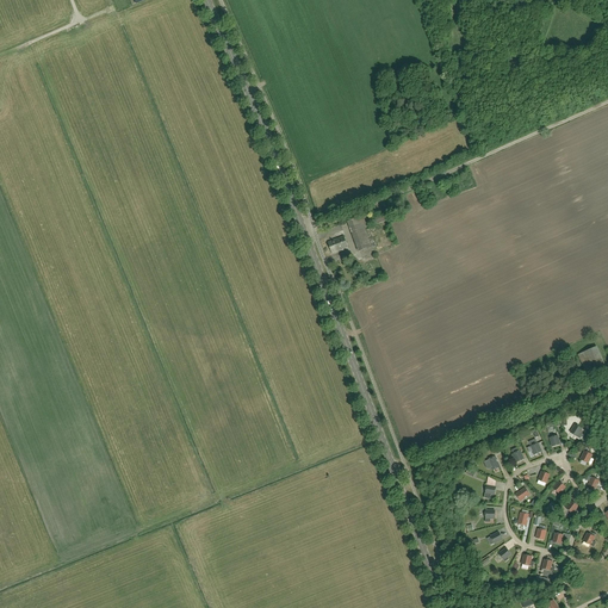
[(368,242),(363,225),(365,225),(360,213),(345,219),(349,231),(349,230),(357,249),(368,244),(370,244),(373,242),(373,240),(368,242)]
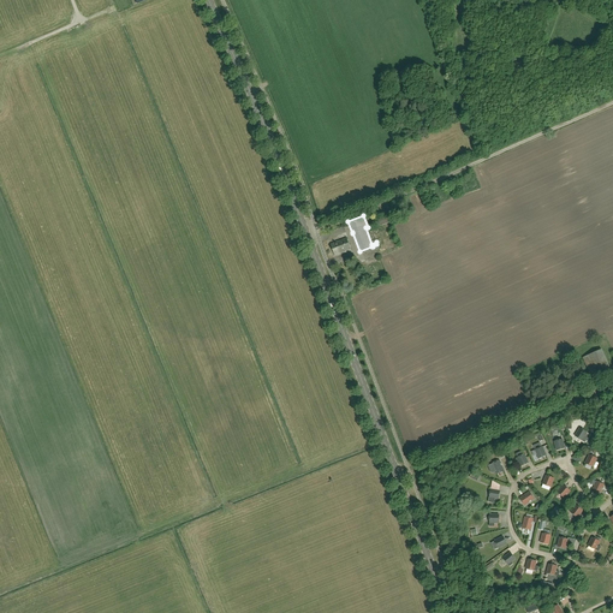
[(332,254),(349,248),(344,236),(328,242),(332,254)]
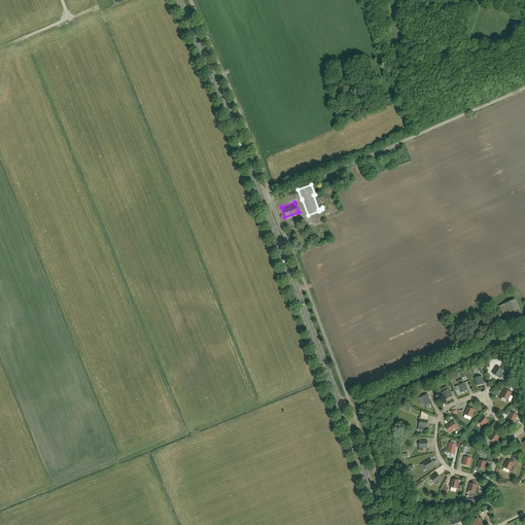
[(503,319),(518,313),(512,299),(497,305),(503,319)]
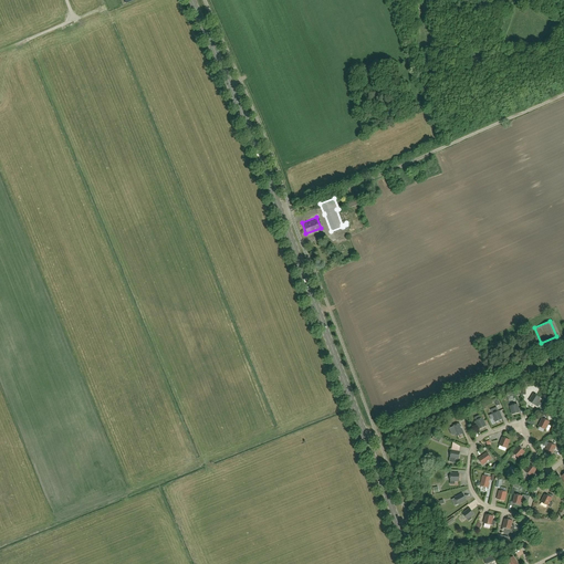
[(536,405),(539,401),(535,399),(538,396),(532,392),(526,399),(536,405)]
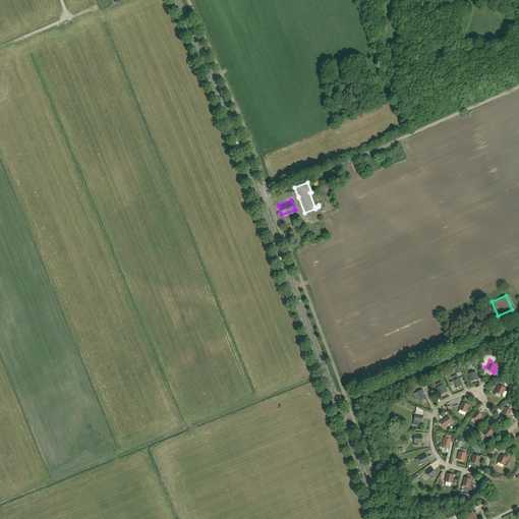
[(469,380),(476,378),(474,370),(467,371),(469,380)]
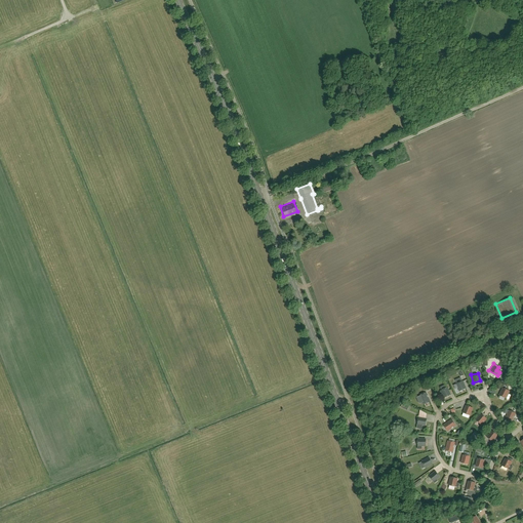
[(460,379),(458,375),(453,377),(454,381),(451,384),(453,388),(456,386),(457,390),(464,387),(460,379)]
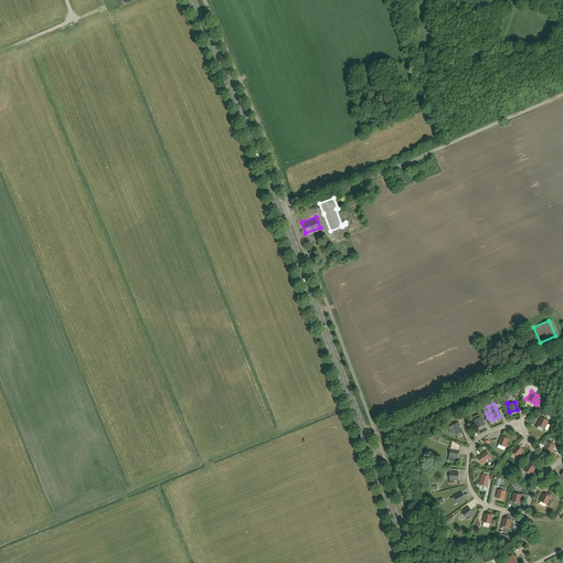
[(476,426),(482,423),(479,415),(473,418),(476,426)]
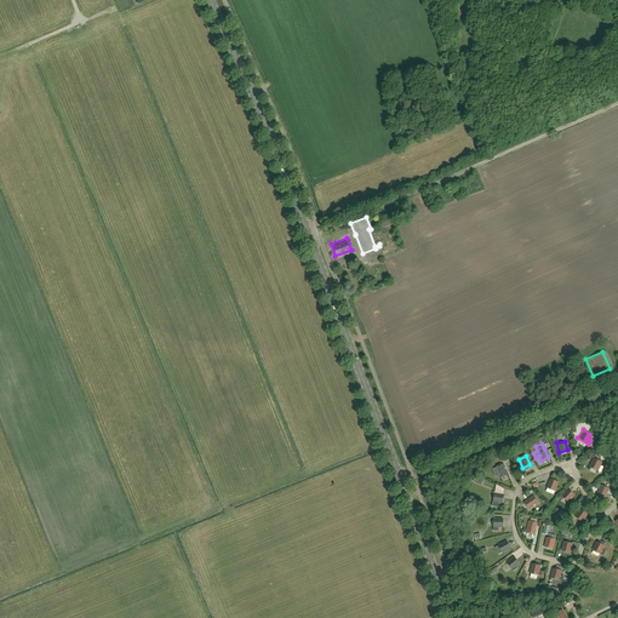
[(595,469),(599,461),(591,457),(588,465),(595,469)]
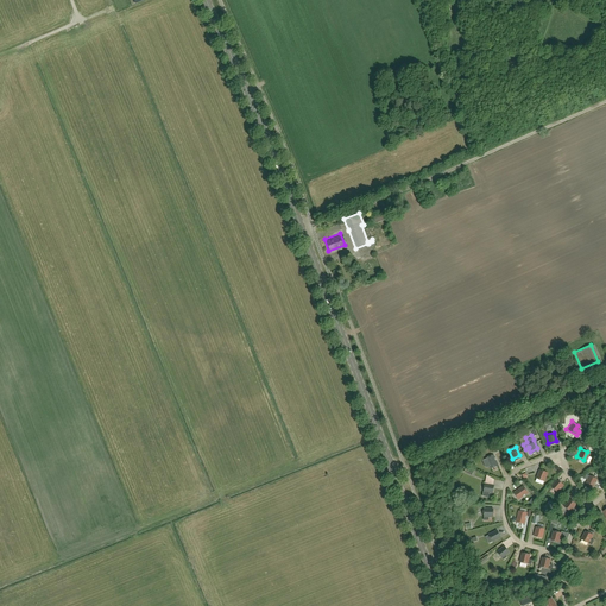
[(488,467),(496,464),(491,453),(484,456),(488,467)]
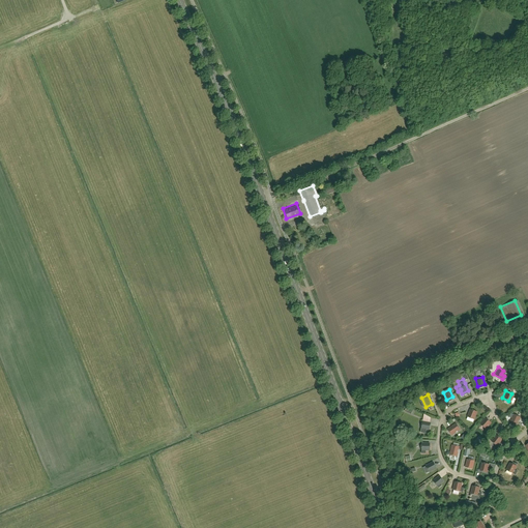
[(472,417),(475,410),(469,408),(466,415),(472,417)]
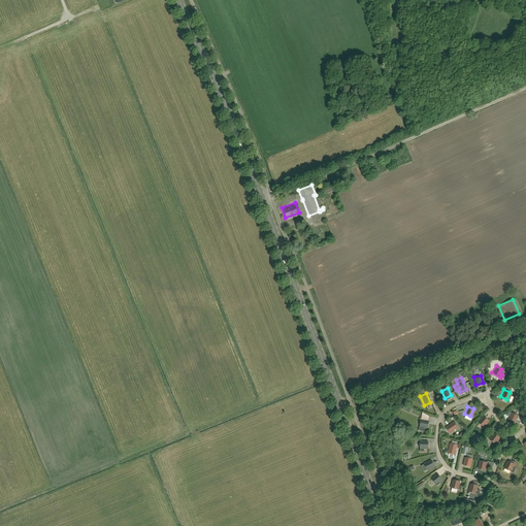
[(513,423),(517,414),(510,411),(505,420),(513,423)]
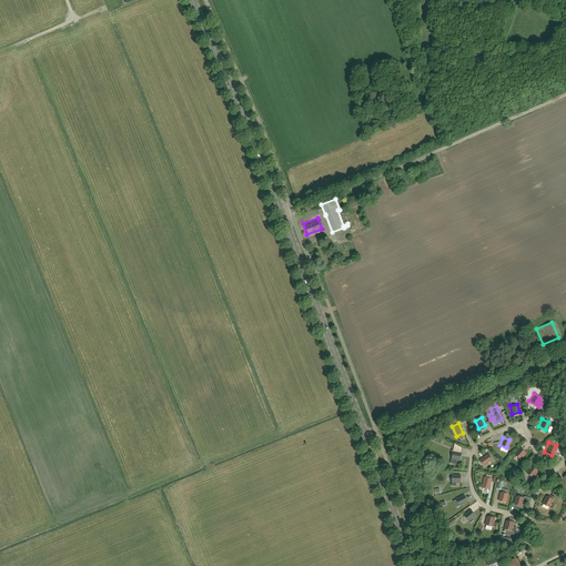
[(519,458),(525,452),(518,446),(513,453),(519,458)]
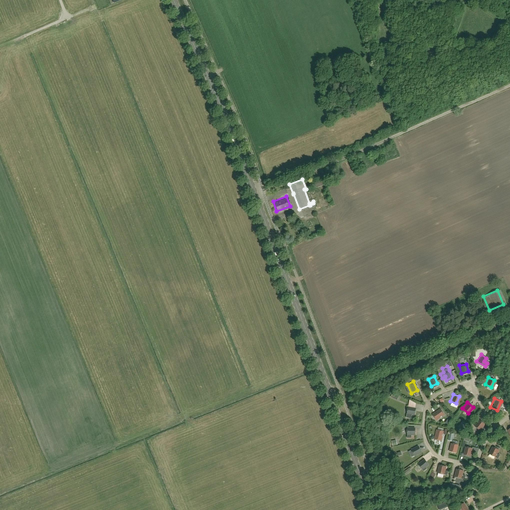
[(414,407),(406,405),(404,416),(409,417),(410,413),(413,413),(414,407)]
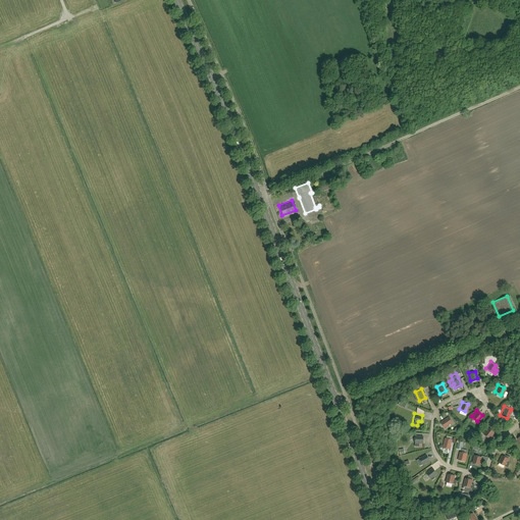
[(443,427),(451,421),(447,415),(438,421),(443,427)]
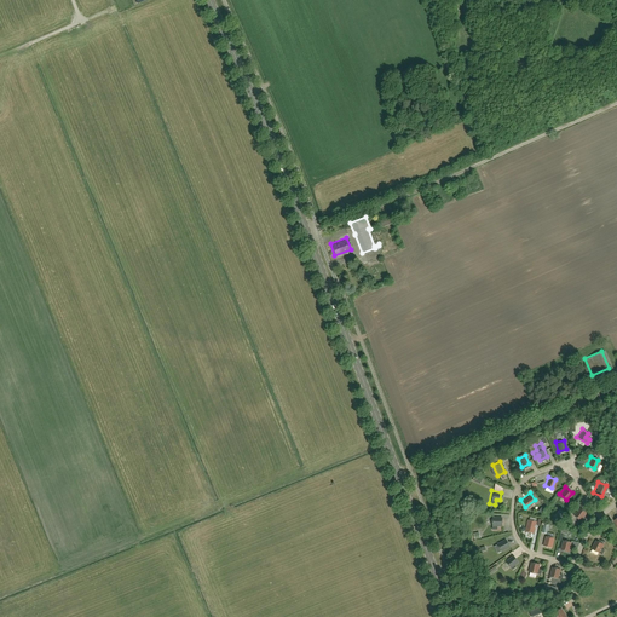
[(582,522),(584,517),(582,515),(584,511),(578,506),(572,514),(582,522)]
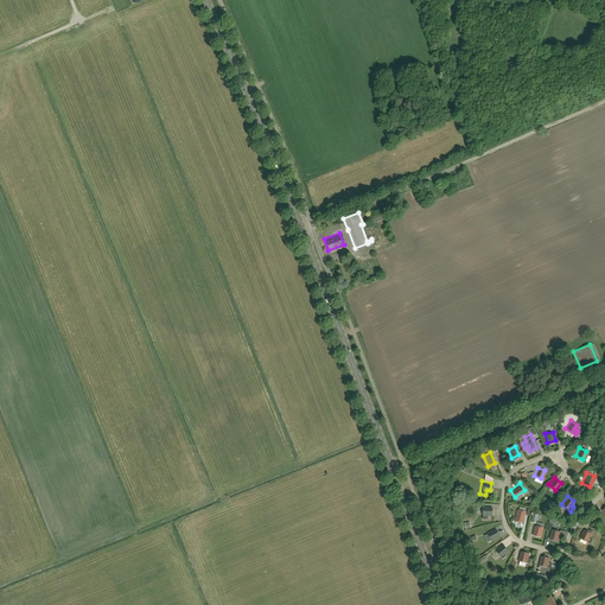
[(490,514),(490,507),(481,505),(481,517),(485,517),(485,514),(490,514)]
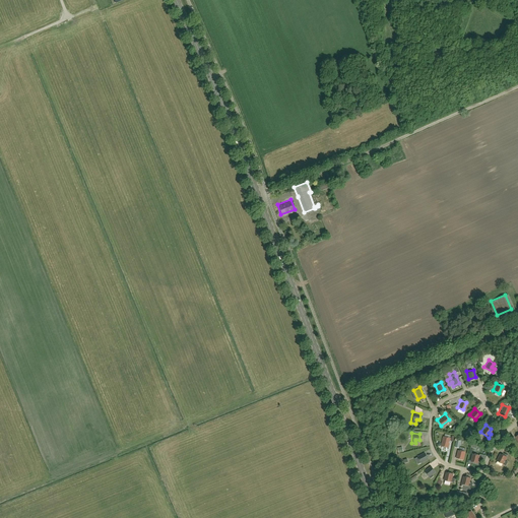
[(449,436),(441,435),(439,445),(440,445),(445,446),(446,446),(449,436)]
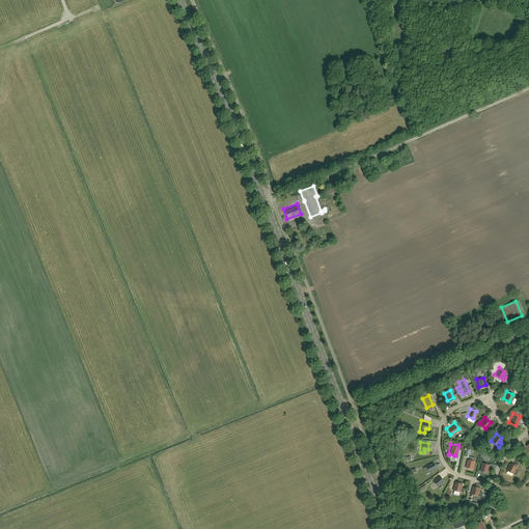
[(471,468),(473,460),(467,458),(465,467),(471,468)]
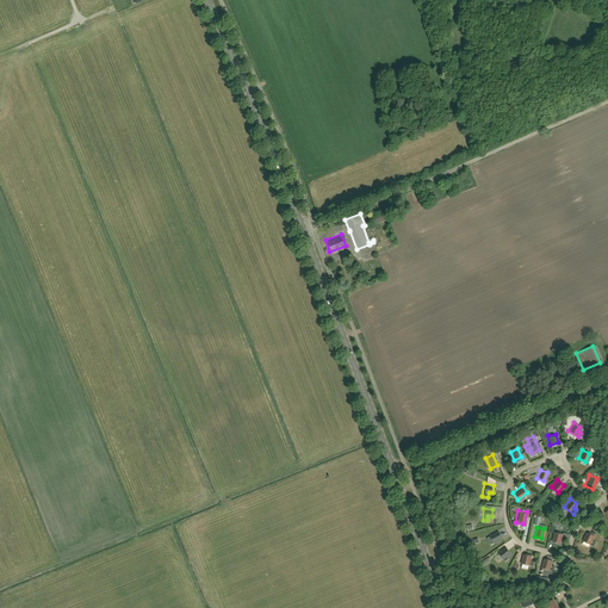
[(492,541),(501,538),(497,531),(489,534),(492,541)]
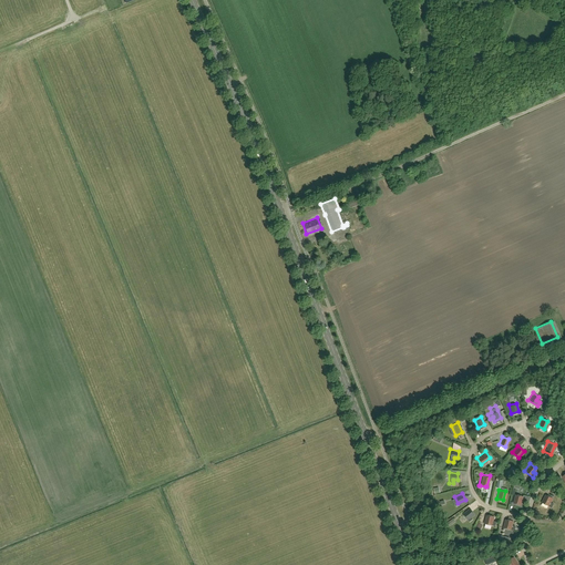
[(519,504),(521,495),(514,493),(512,502),(519,504)]
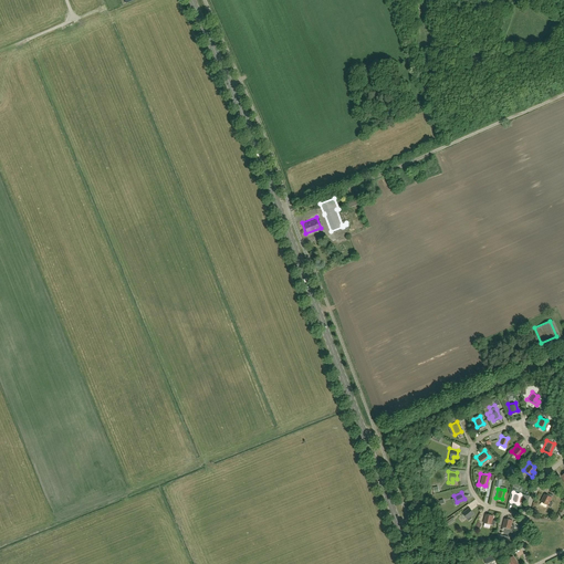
[(549,505),(551,501),(547,500),(550,495),(543,492),(539,500),(549,505)]
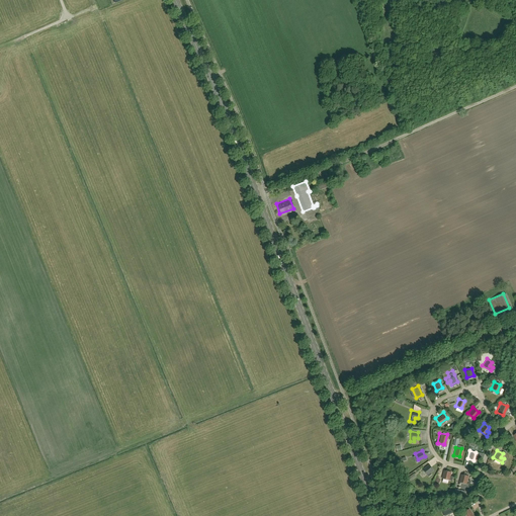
[(427,476),(430,473),(429,470),(432,468),(428,463),(421,468),(427,476)]
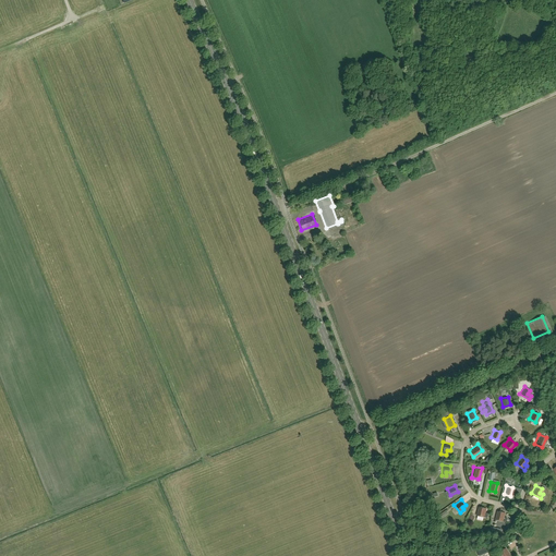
[(485,516),(486,512),(483,511),(484,507),(476,506),(475,514),(485,516)]
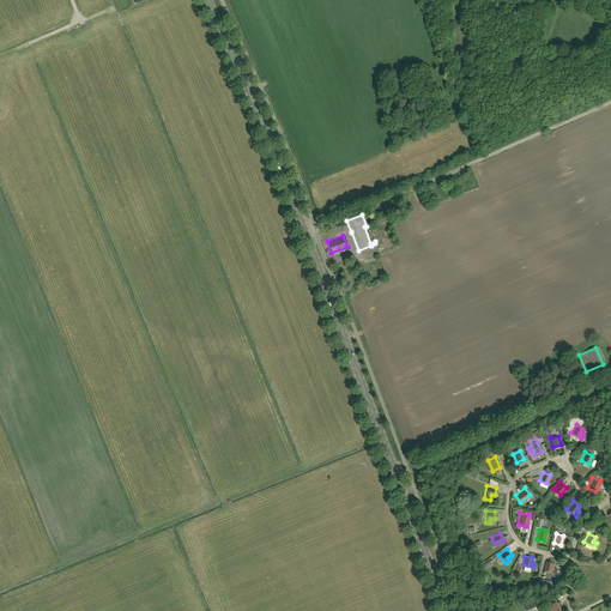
[(554,572),(555,568),(551,567),(552,562),(545,561),(543,569),(554,572)]
